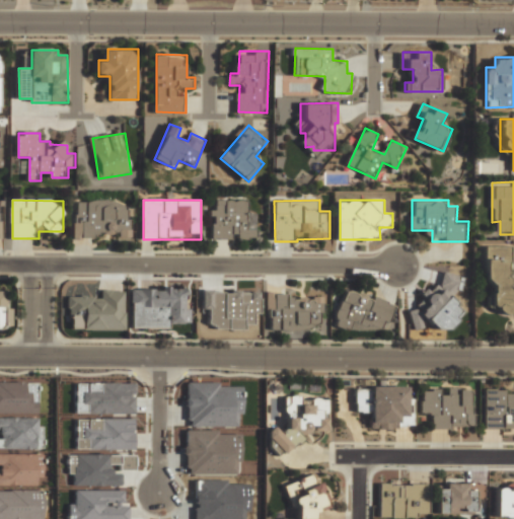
[(260,240),(260,213),(250,213),(250,201),(212,201),(212,240),(260,240)]
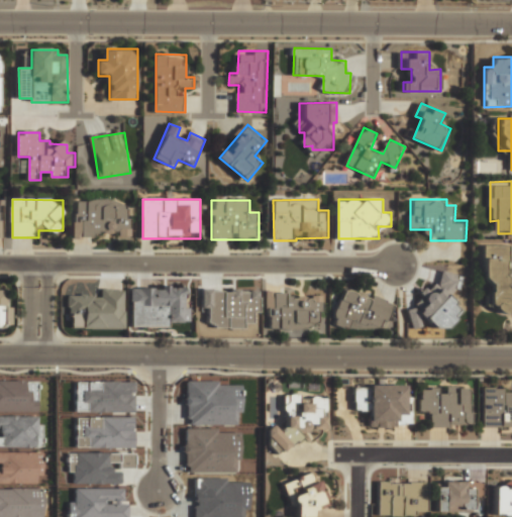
[(77,202),(77,237),(132,237),(132,202),(77,202)]
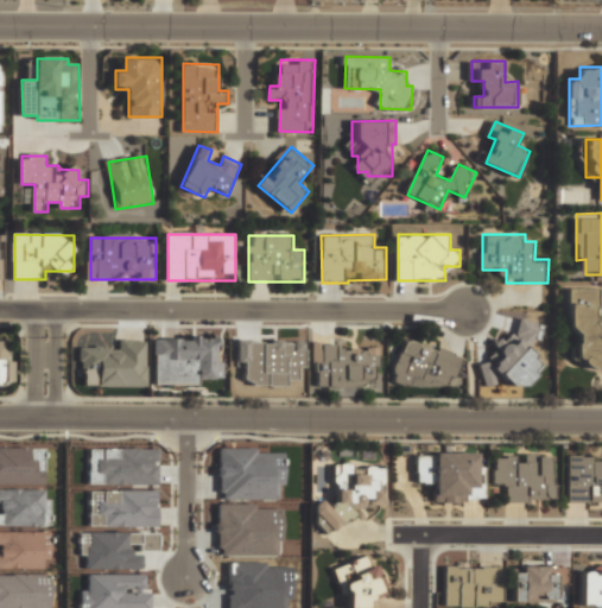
[(601,289),(570,287),(569,333),(576,333),(576,366),(601,366),(601,289)]
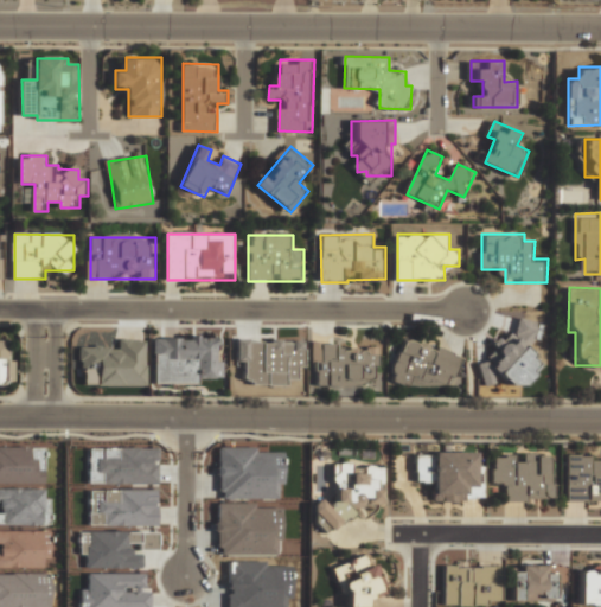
[(548,365),(531,349),(539,339),(543,339),(547,324),(522,318),(519,333),(499,338),(496,353),(487,362),(481,363),(487,385),(499,383),(505,377),(511,383),(526,387),(548,365)]
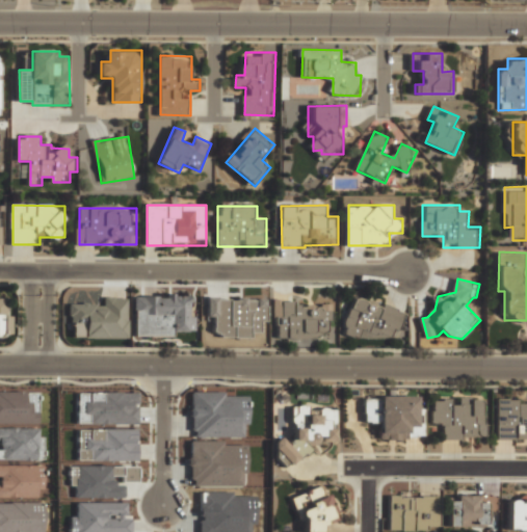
[(0,295),(0,337),(15,337),(16,295),(0,295)]
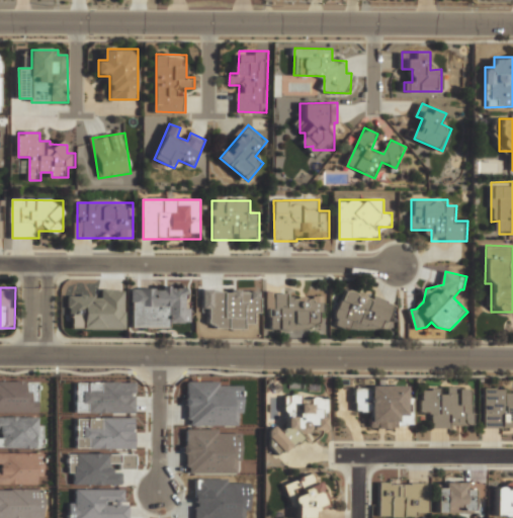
[(398,301),(346,287),(336,321),(388,336),(398,301)]
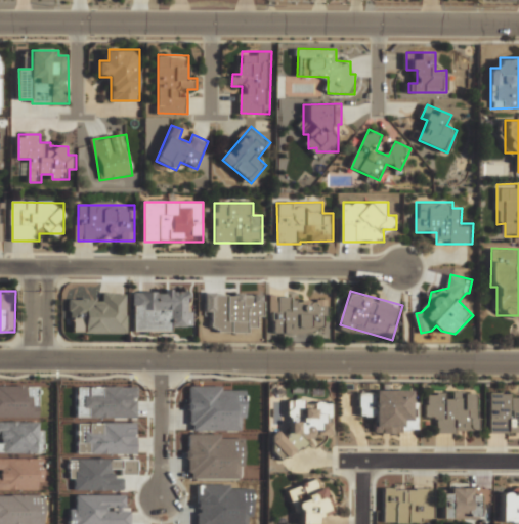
[(135,332),(173,332),(173,326),(196,326),(196,311),(191,311),(191,292),(135,292),(135,332)]
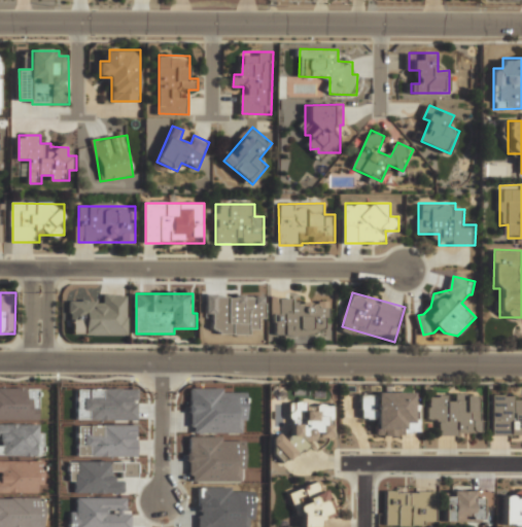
[(130,335),(130,294),(107,294),(107,302),(74,301),(73,335),(130,335)]
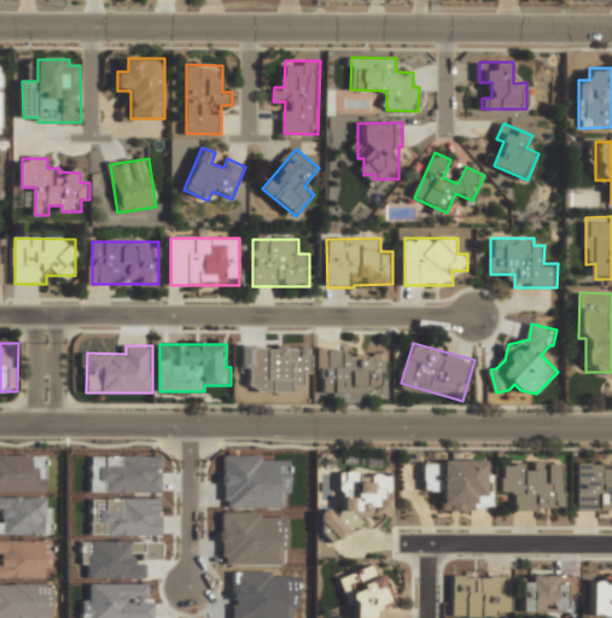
[(388,394),(388,350),(320,349),(320,392),(388,394)]
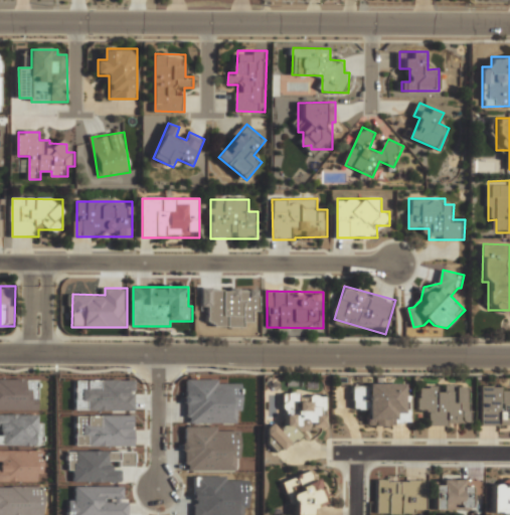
[(41,410),(0,409),(0,379),(41,379),(41,410)]
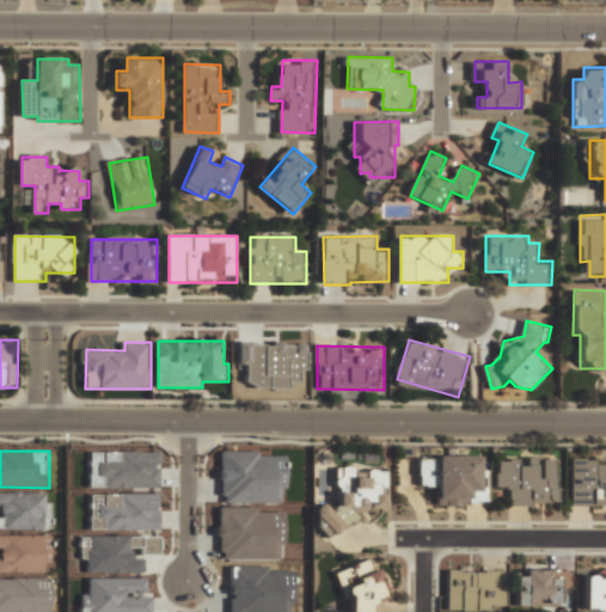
[(420,456),(421,489),(439,489),(439,506),(472,505),(472,493),(483,493),(483,454),(420,456)]
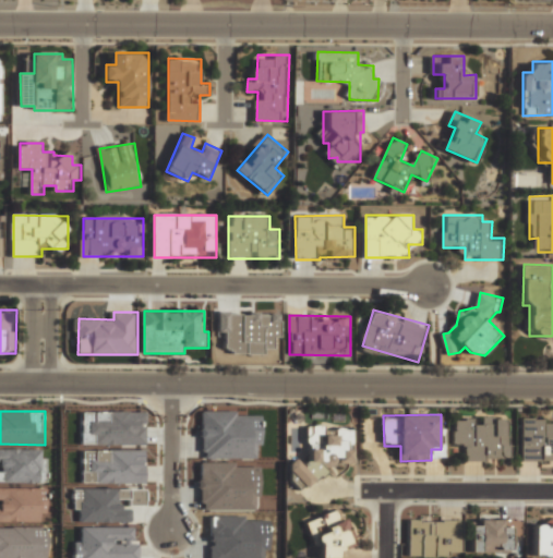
[(514,416),(455,416),(455,449),(466,449),(466,461),(514,461),(514,416)]
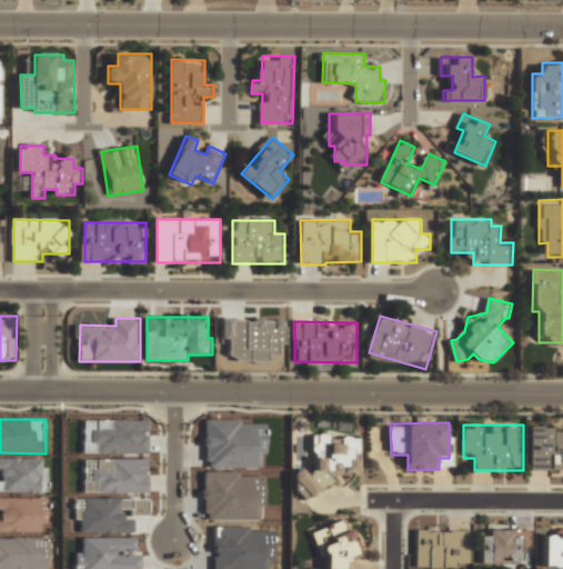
[(562,427),(533,427),(533,470),(562,470),(562,427)]
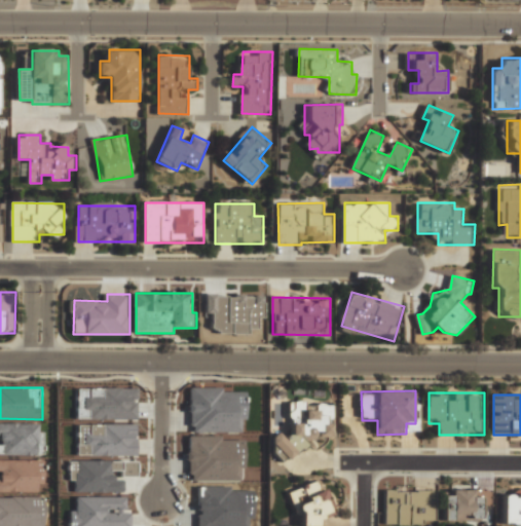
[(336,437),(336,402),(291,401),(291,435),(275,435),(275,454),(312,454),(312,437),(336,437)]
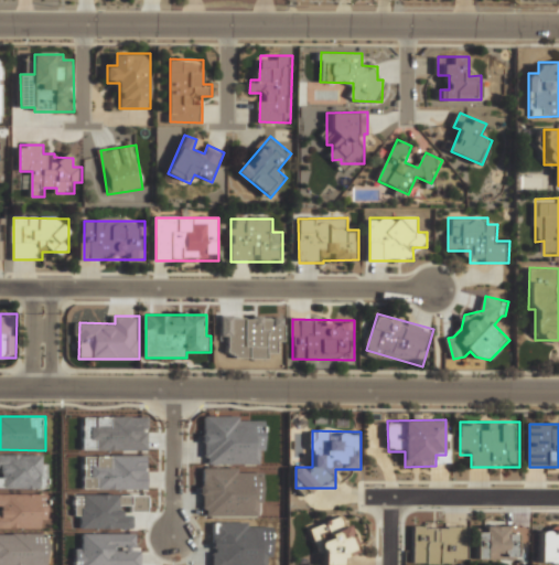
[(0,487),(52,487),(52,464),(46,464),(46,455),(0,455),(0,487)]
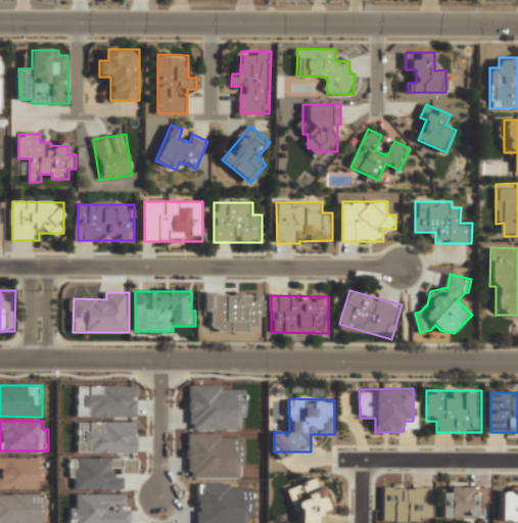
[(42,488),(0,488),(0,476),(3,476),(3,472),(5,472),(5,467),(0,467),(0,457),(48,457),(48,480),(41,480),(42,488)]
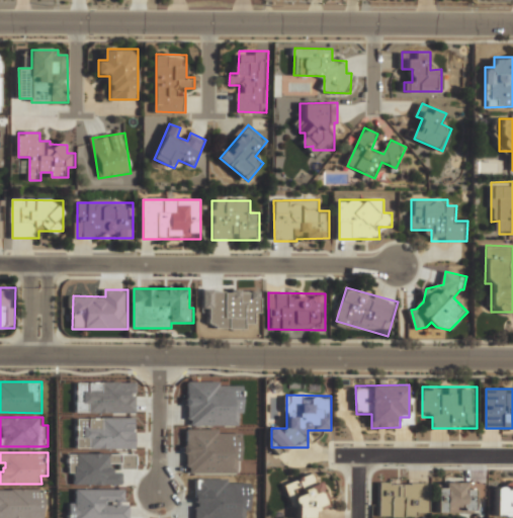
[(285,484),(296,517),(307,517),(334,509),(323,480),(318,482),(315,472),(285,484)]
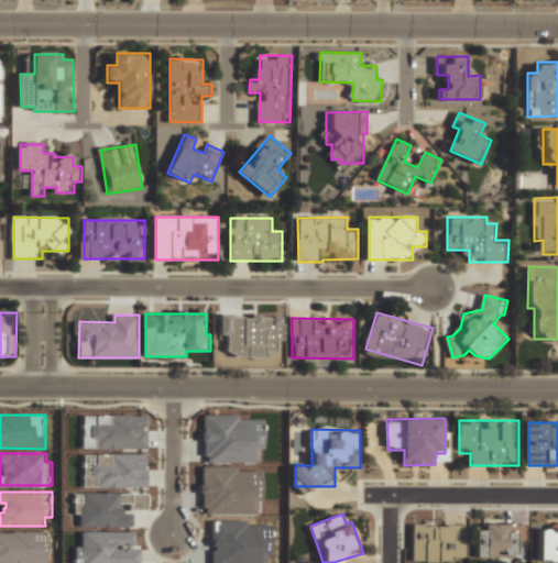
[(540,561),(557,561),(557,522),(551,522),(551,529),(540,529),(540,561)]
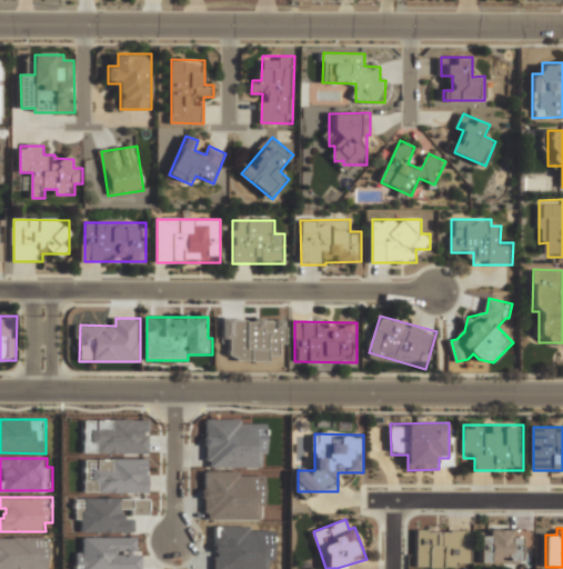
[(418,568),(474,568),(474,529),(418,529),(418,568)]
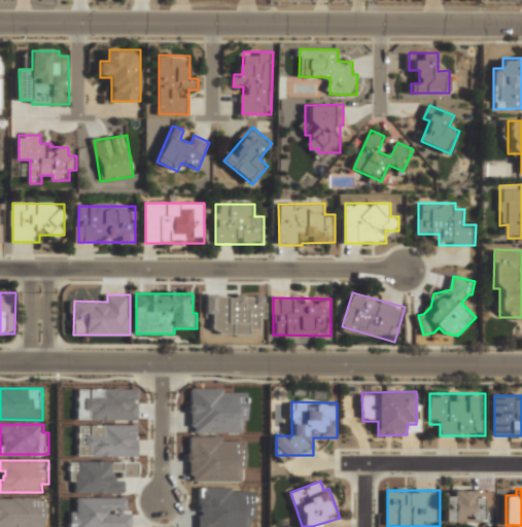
[(446,522),(485,522),(485,510),(494,510),(494,490),(446,490),(446,522)]
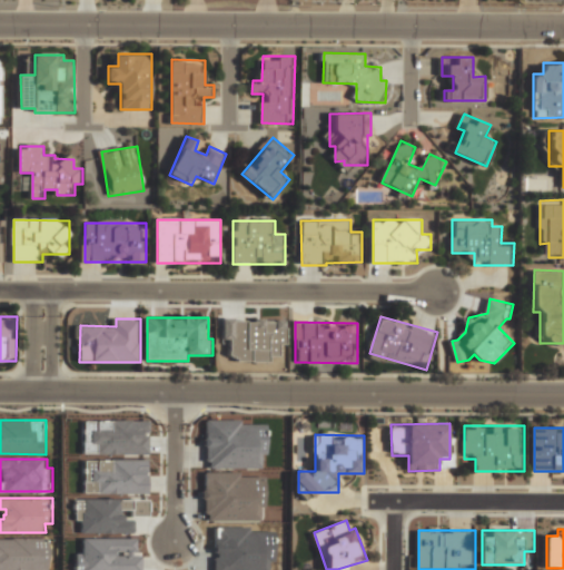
[(51,569),(0,569),(0,538),(51,538),(51,569)]
